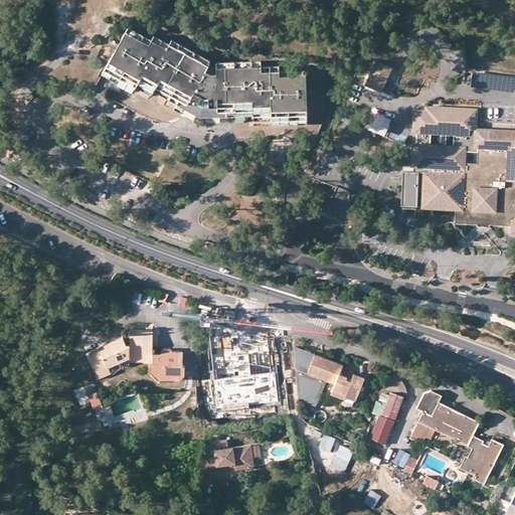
[(149,44),(126,31),(103,75),(134,93),(137,89),(152,97),(155,93),(177,105),(180,101),(188,105),(191,101),(204,108),(218,107),(218,112),(227,112),(227,117),(254,117),(254,121),(273,121),(274,126),(309,126),(308,76),(281,76),(281,71),(263,71),(262,67),(217,68),(208,65),(170,43),(167,49),(152,40),(149,44)]
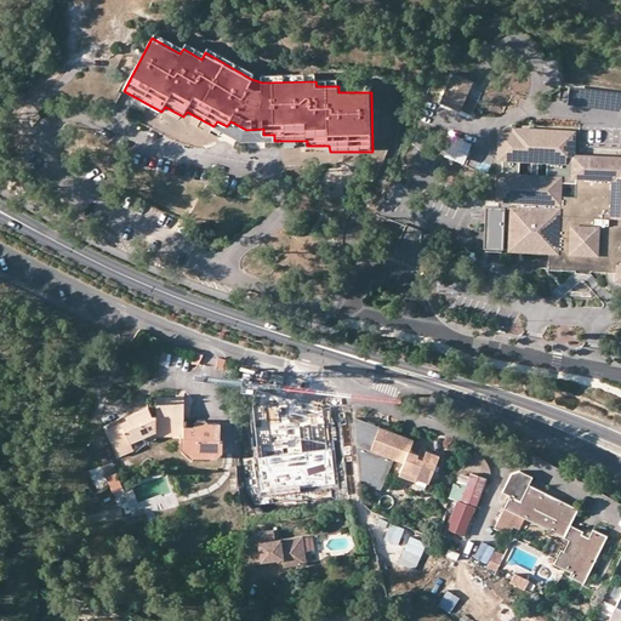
[(473,81),(454,73),(442,102),(461,110),(471,89),(473,81)]
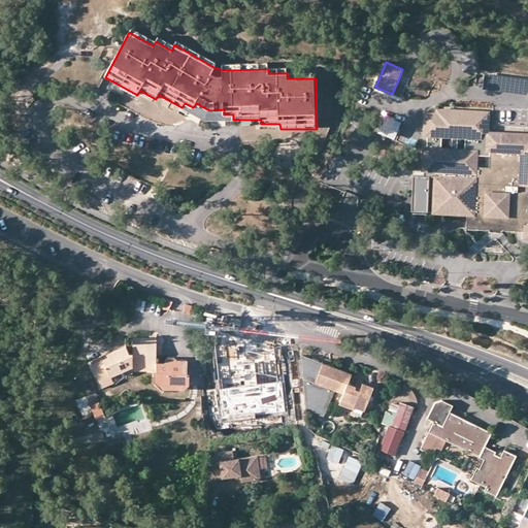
[(410,79),(400,75),(392,94),(402,98),(410,79)]
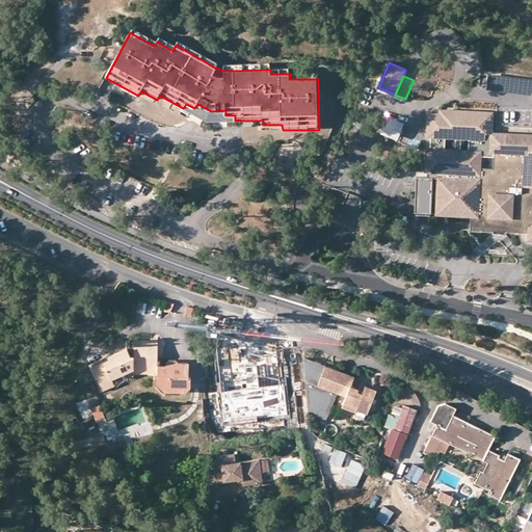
[(462,125),(463,111),(443,110),(442,114),(459,115),(458,125),(462,125)]
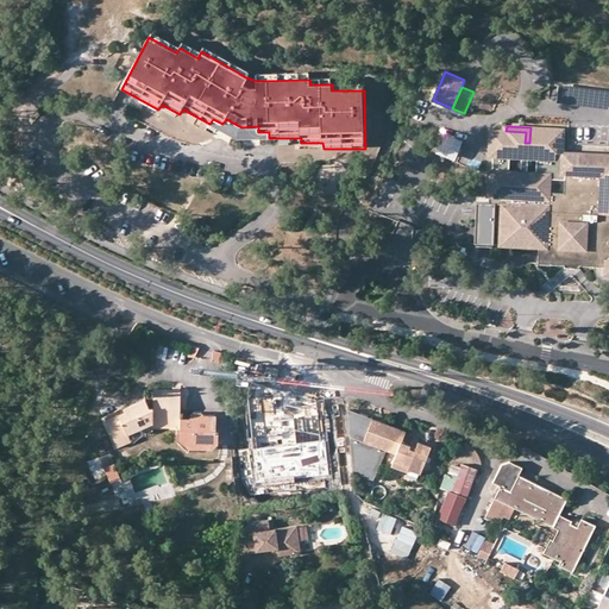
[(608,155),(564,152),(565,129),(531,127),(529,143),(525,143),(526,132),(506,131),(493,130),(491,155),(495,155),(494,170),(490,170),(490,195),(491,195),(491,202),(477,201),(475,243),(495,244),(495,233),(501,233),(501,245),(539,248),(547,248),(547,256),(607,259),(607,268),(607,276),(608,275),(608,155)]
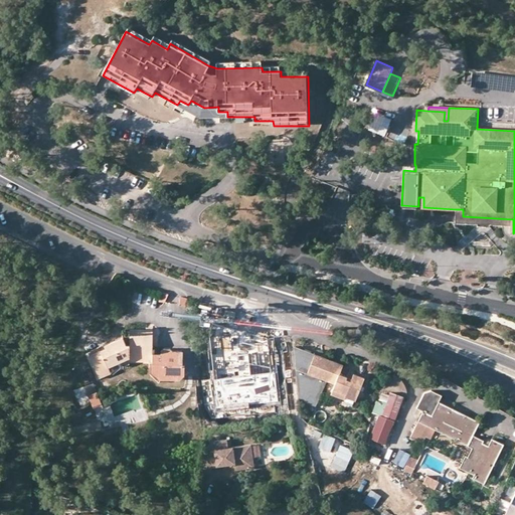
[(379,111),(370,128),(388,137),(397,120),(379,111)]
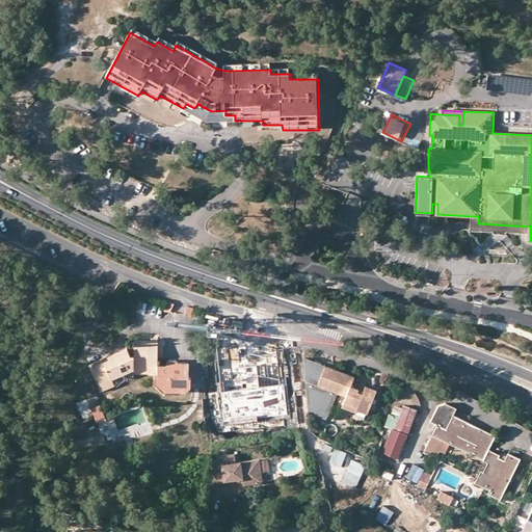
[(507,233),(530,234),(530,227),(478,223),(478,216),(471,216),(471,230),(494,231),(494,233),(507,234),(507,233)]
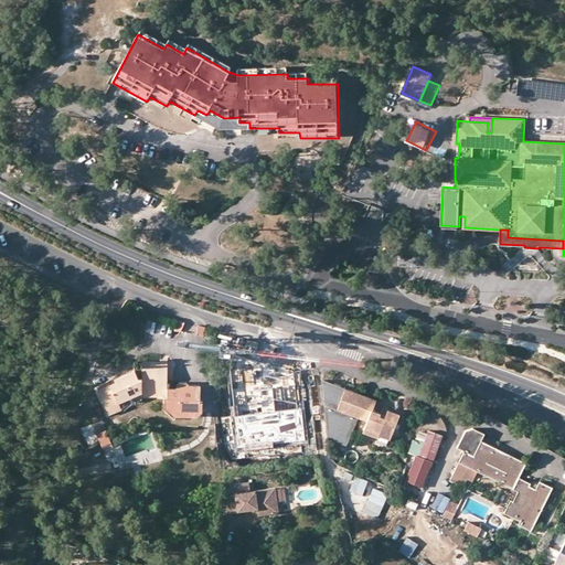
[(140,392),(140,394),(166,396),(166,407),(170,412),(201,413),(201,400),(194,398),(194,388),(176,387),(166,387),(167,369),(159,369),(159,361),(141,360),(140,376),(137,376),(134,370),(113,380),(114,383),(97,390),(106,409),(119,404),(118,402),(132,395),(140,392)]
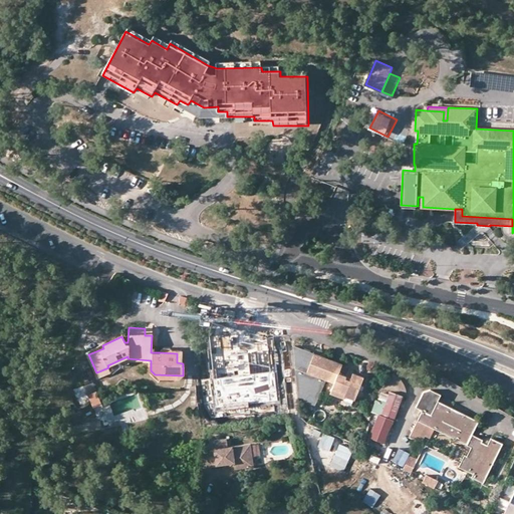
[(262,360),(264,379),(220,383),(222,406),(284,401),(279,334),(252,336),(252,332),(242,332),(244,361),(262,360)]
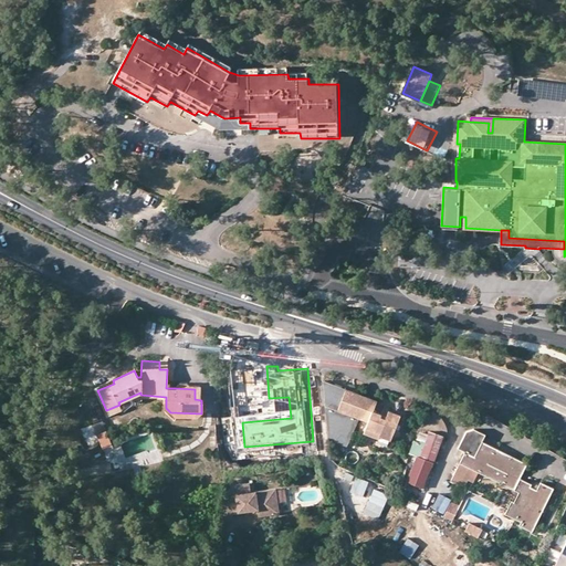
[(402,376),(390,374),(389,380),(400,384),(402,376)]
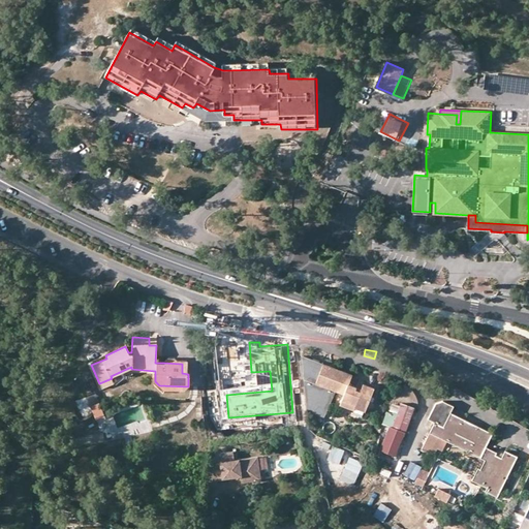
[(90,362),(91,365),(106,359),(105,355),(90,362)]
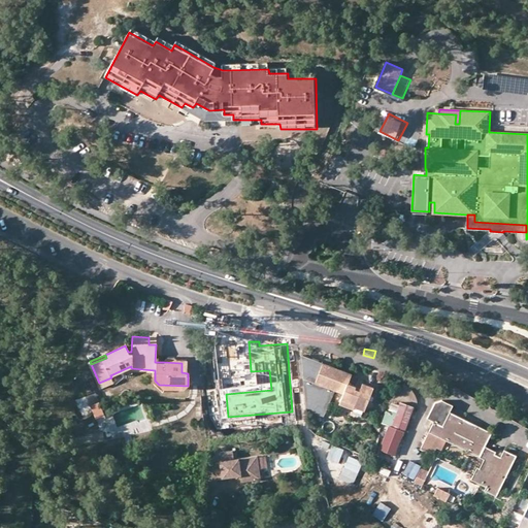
[(352,376),(300,356),(306,410),(325,418),(336,391),(344,393),(340,403),(354,409),(356,406),(365,410),(374,390),(363,386),(361,390),(348,385),(352,376)]
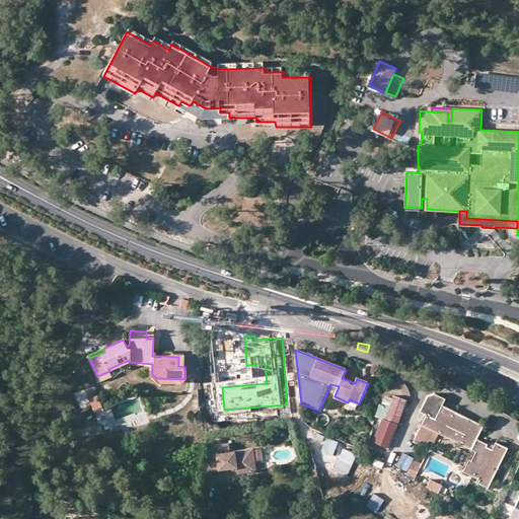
[(130,365),(129,362),(129,360),(122,363),(123,368),(130,365)]
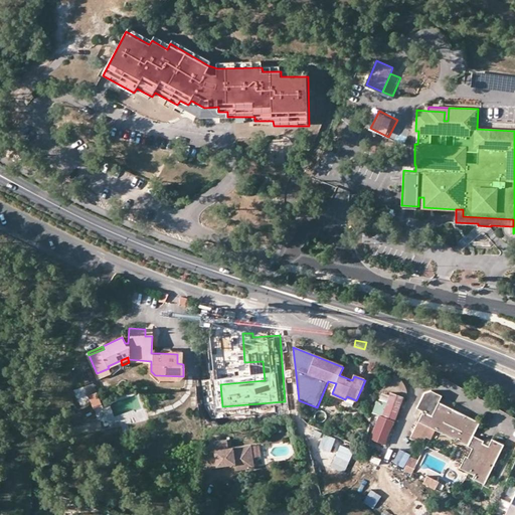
[(110,372),(109,368),(97,373),(99,377),(110,372)]
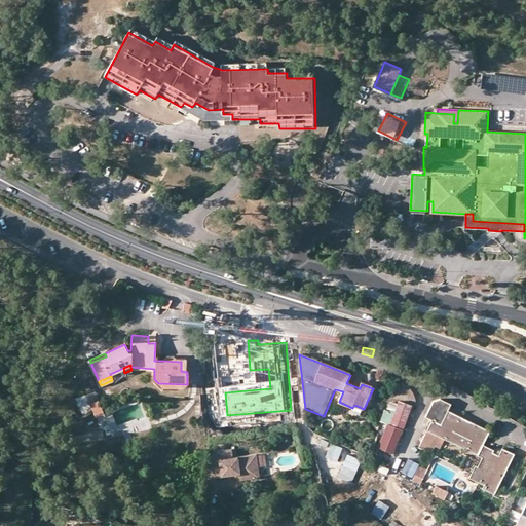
[(87,399),(94,413),(102,410),(97,395),(87,399)]
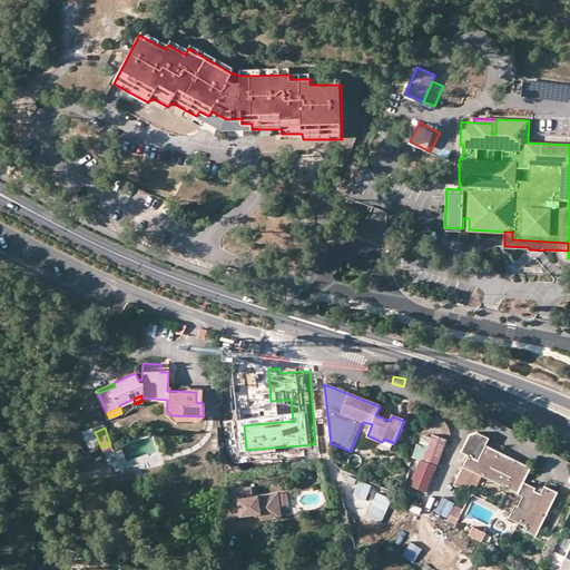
[(418,458),(434,465),(446,440),(429,432),(418,458)]
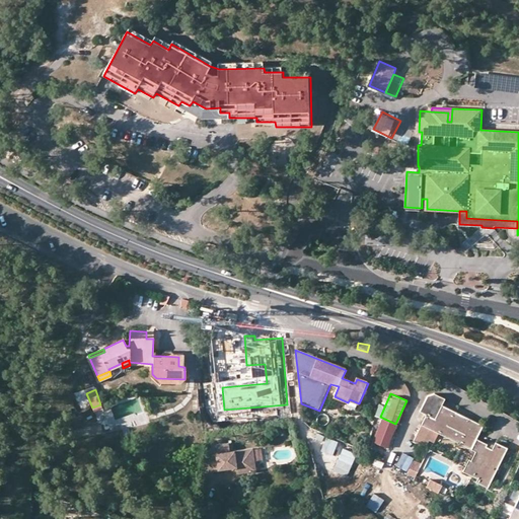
[(436,395),(429,397),(421,412),(428,415),(414,441),(422,445),(430,430),(434,432),(476,453),(472,461),(469,459),(463,472),(477,480),(476,483),(488,489),(509,449),(497,443),(493,450),(488,447),(489,445),(477,440),(485,427),(466,418),(452,411),(443,405),(445,400),(436,395)]
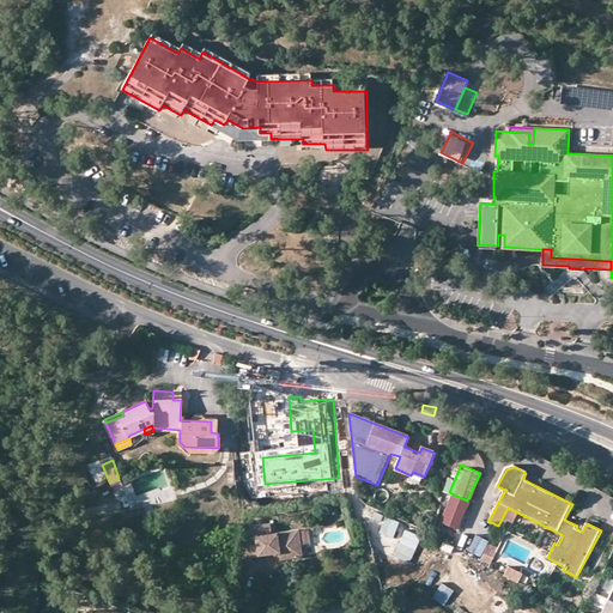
[(449,492),(437,521),(455,528),(467,501),(449,492)]
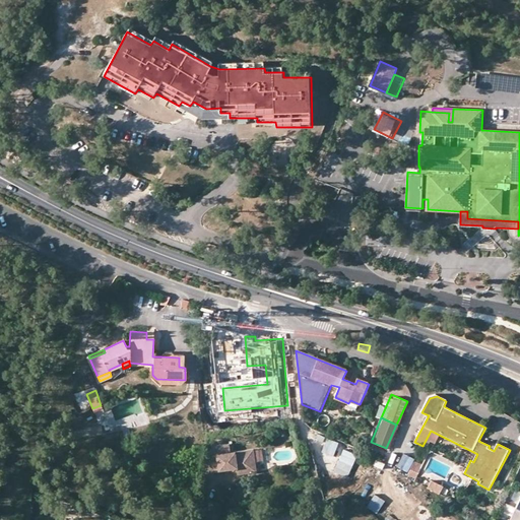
[(427,448),(435,433),(431,431),(423,446),(427,448)]
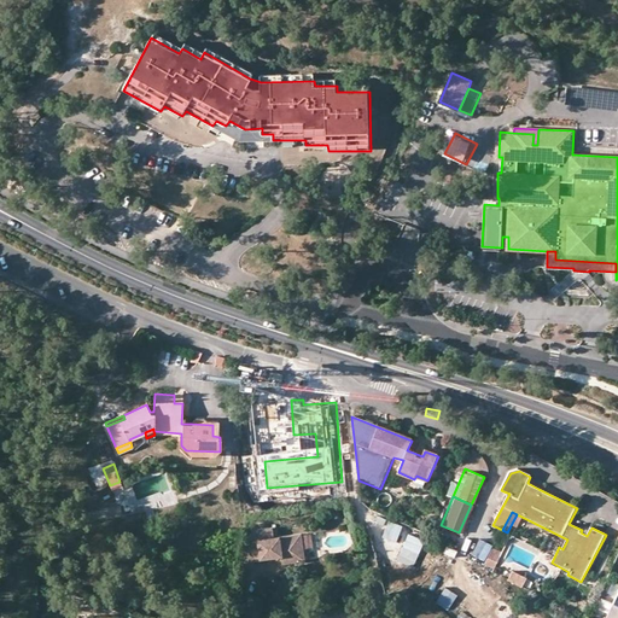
[(272,528),(257,529),(258,540),(256,540),(257,547),(258,558),(280,555),(280,563),(303,560),(299,534),(273,537),(272,528)]
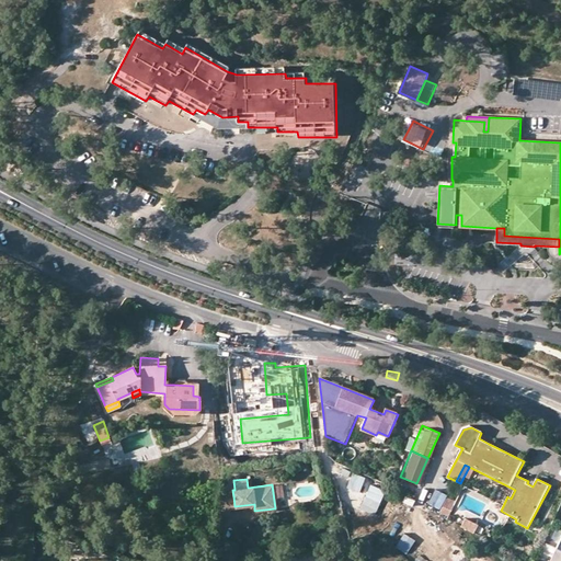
[(427,503),(436,507),(444,492),(434,488),(427,503)]
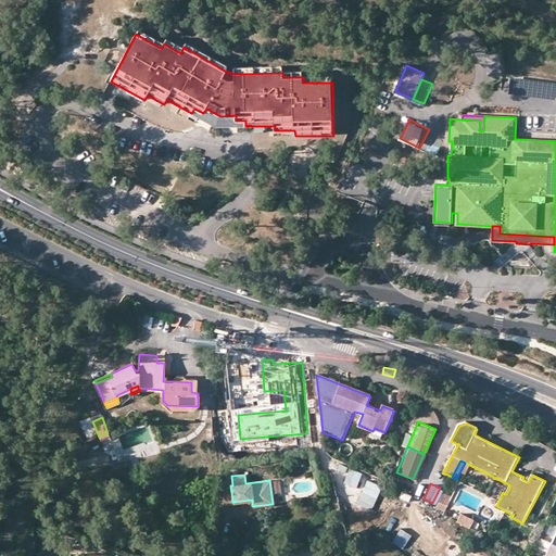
[(225,492),(216,493),(212,512),(227,510),(226,503),(225,492)]
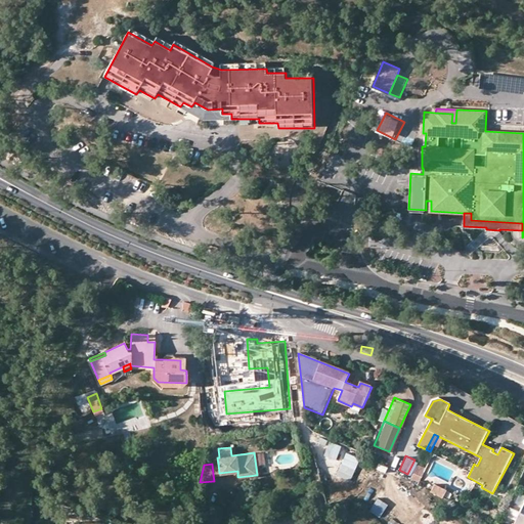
[(426,469),(418,465),(413,472),(422,476),(426,469)]
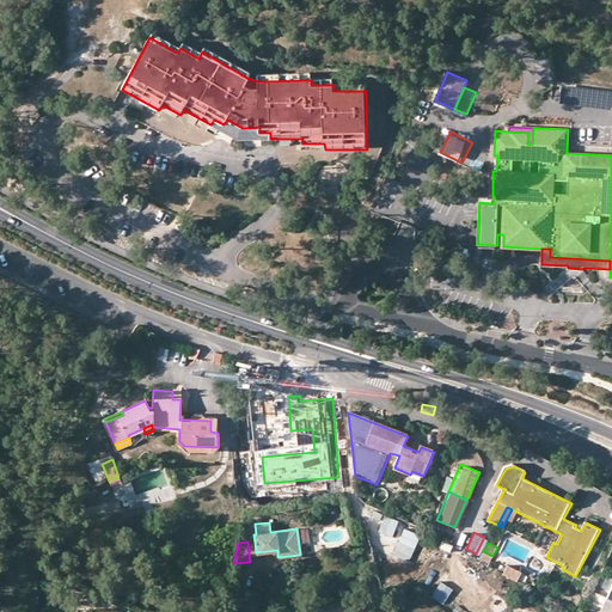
[(516,581),(521,570),(506,563),(501,574),(516,581)]
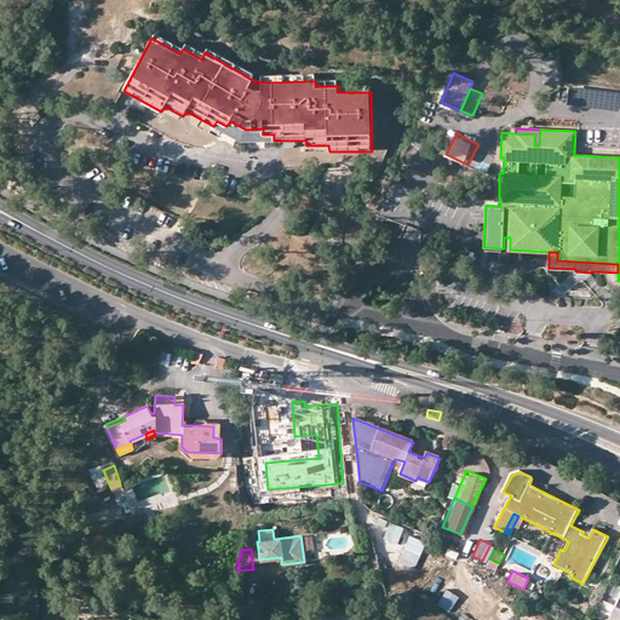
[(619,619),(619,608),(613,606),(607,618),(610,619),(619,619)]
